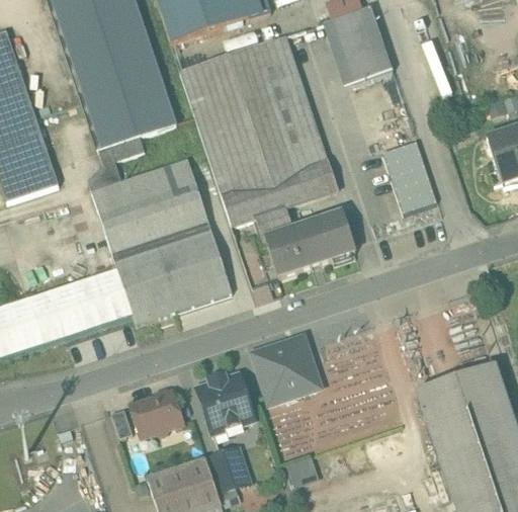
[(6,30),(0,11),(0,182),(7,202),(59,184),(46,147),(73,138),(79,157),(98,150),(141,136),(176,123),(135,0),(26,0),(68,123),(41,133),(6,30)]
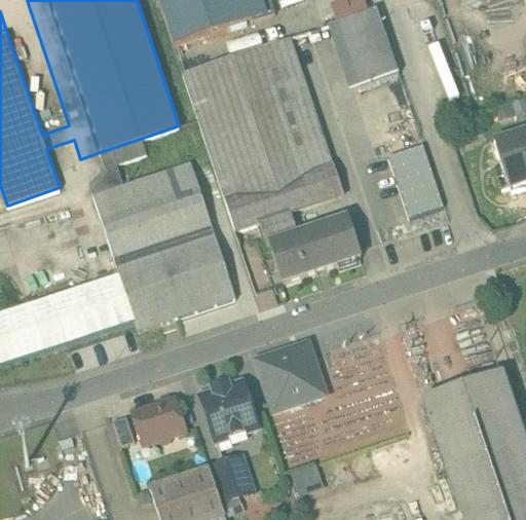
[(158,0),(174,45),(252,19),(246,0),(158,0)]
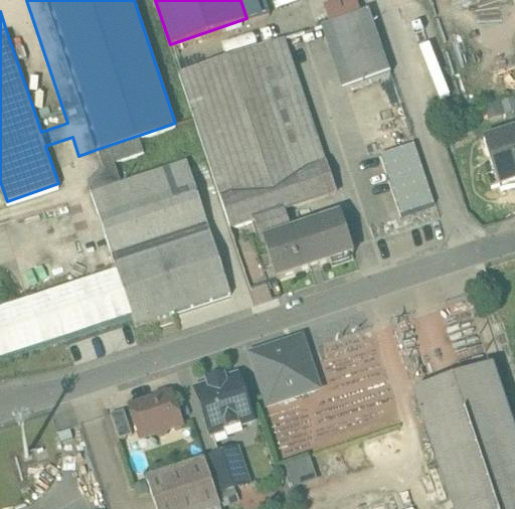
[(240,0),(246,18),(270,11),(266,0),(240,0)]
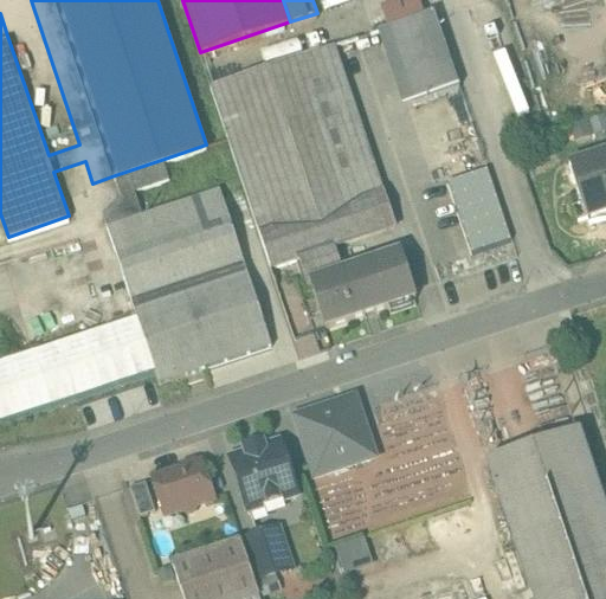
[(388,0),(381,2),(388,23),(425,11),(420,0),(388,0)]
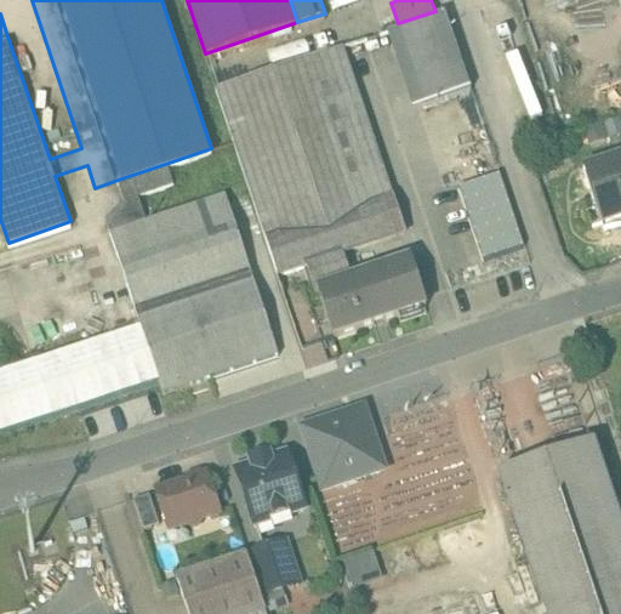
[(398,23),(423,100),(472,84),(445,7),(436,11),(398,23)]
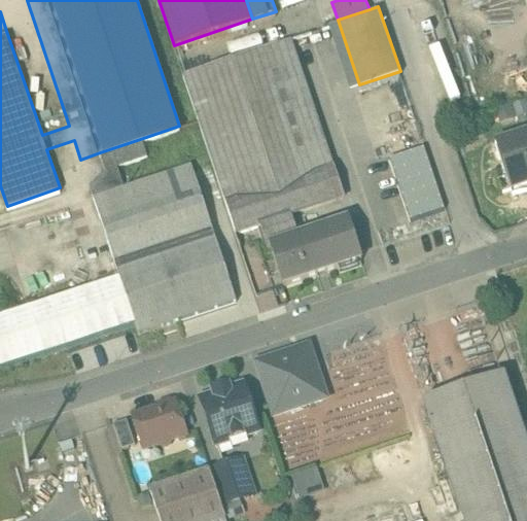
[(285,37),(183,71),(225,199),(327,165),(285,37)]
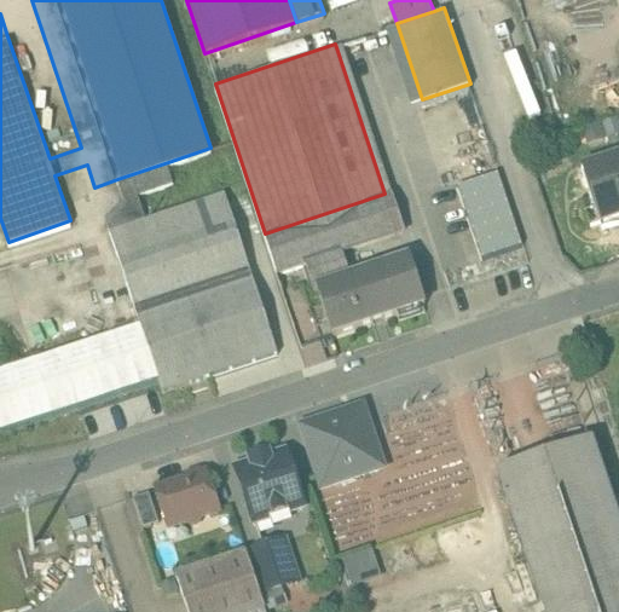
[(618,153),(582,165),(583,167),(590,189),(599,186),(607,213),(606,213),(606,215),(618,211),(618,153)]
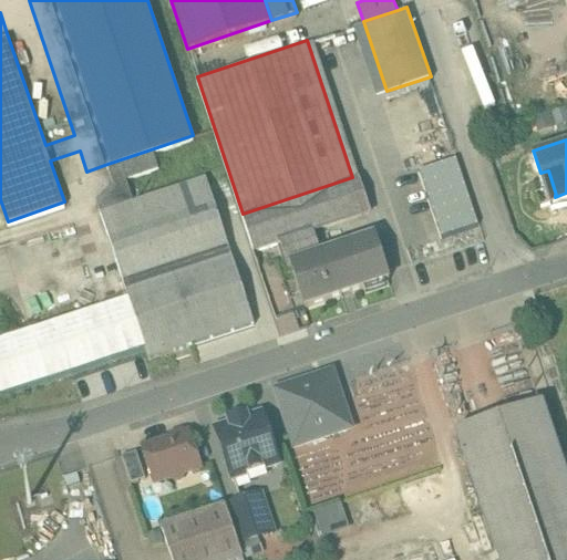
[(206,174),(134,197),(126,175),(158,165),(154,148),(107,164),(113,180),(96,196),(101,208),(129,291),(146,344),(150,354),(255,319),(206,174)]
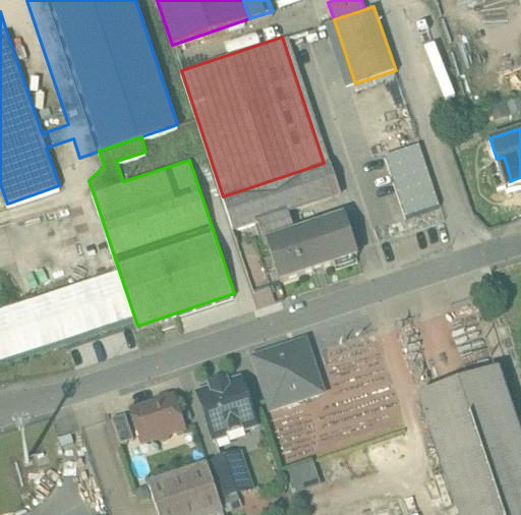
[(418,141),(386,153),(406,214),(439,203),(418,141)]
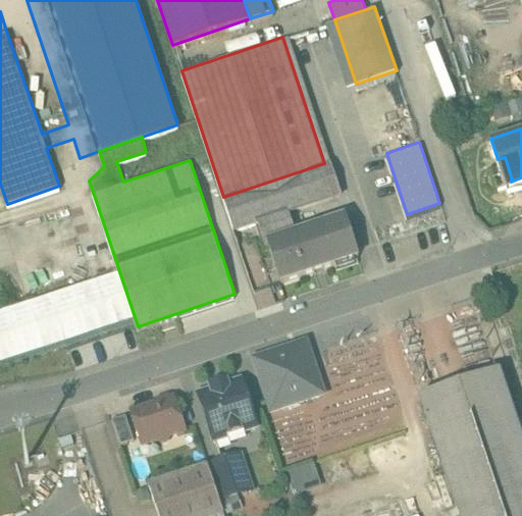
[(324,163),(223,197),(233,225),(258,217),(289,207),(342,189),(331,161),(324,163)]
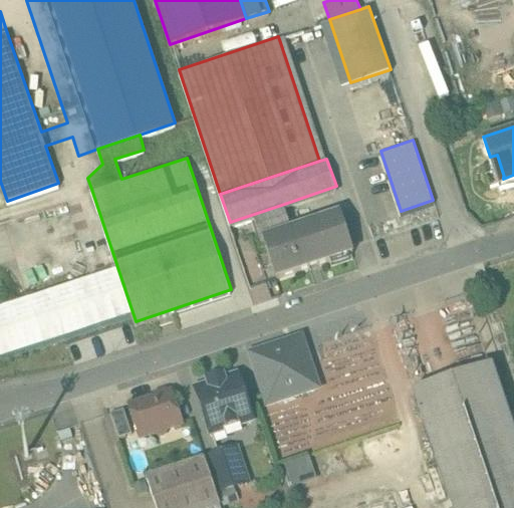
[(284,204),(254,214),(261,237),(264,236),(264,235),(291,226),(284,204)]
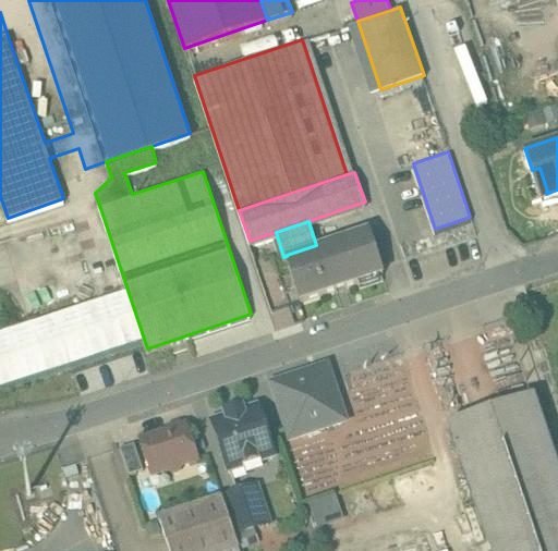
[(316,245),(287,255),(287,256),(295,282),(301,281),(305,293),(300,295),(300,297),(384,269),(370,228),(316,245)]
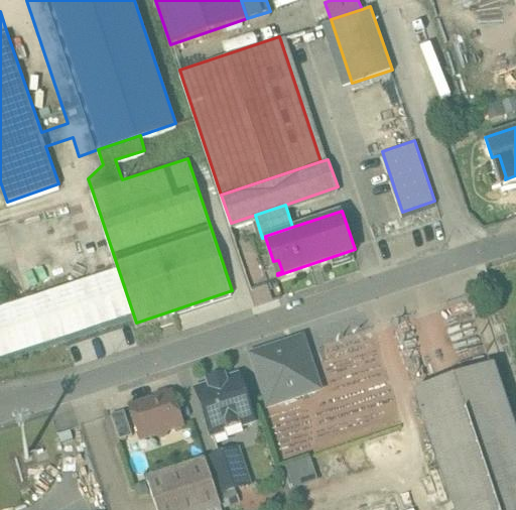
[(133,313),(117,265),(0,303),(0,344),(4,356),(133,313)]
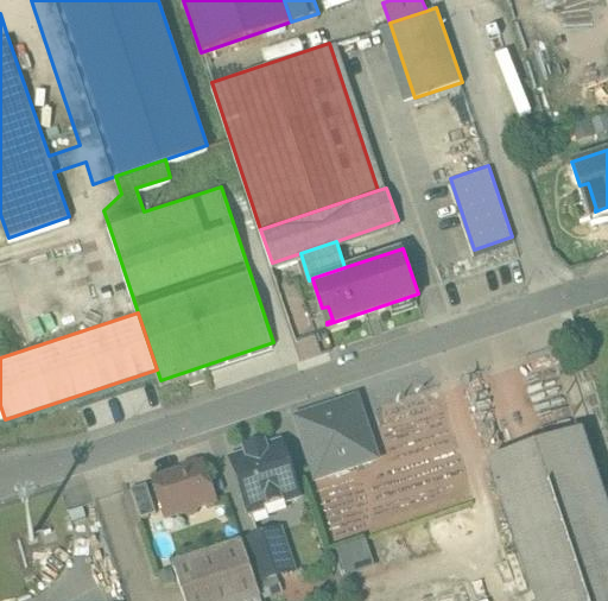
[(344,398),(297,415),(317,473),(375,453),(359,405),(344,398)]
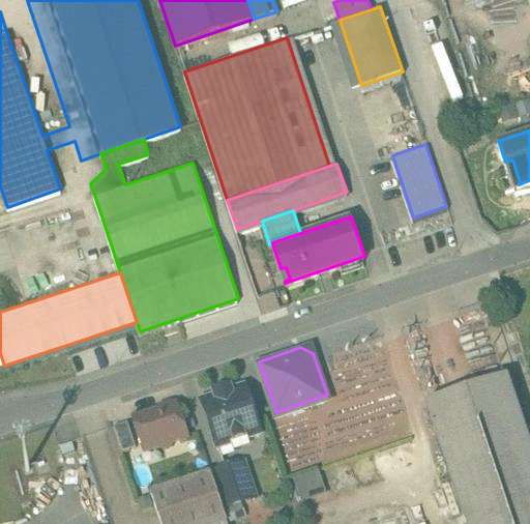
[(529,523),(529,441),(507,374),(427,401),(467,523),(529,523)]
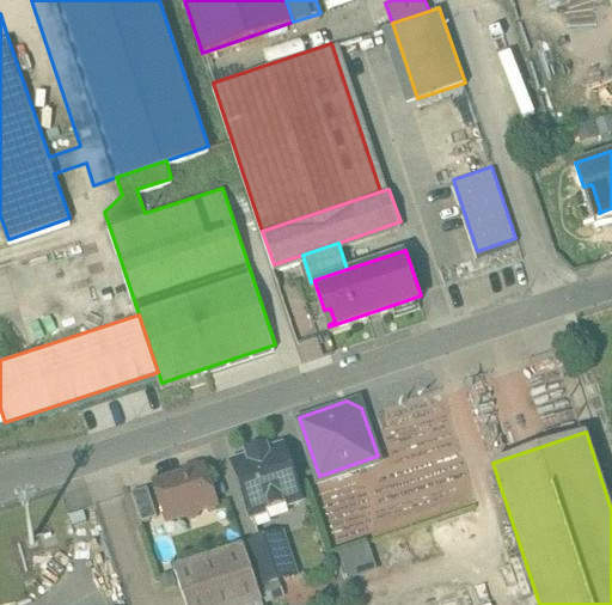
[(301,495),(282,441),(267,446),(265,442),(248,448),(249,452),(232,458),(251,512),(268,507),(269,511),(288,505),(287,500),(301,495)]
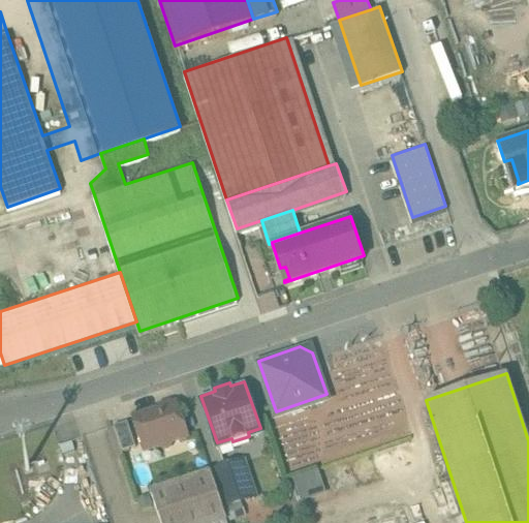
[(169,398),(160,401),(158,406),(134,414),(145,445),(158,440),(163,442),(168,441),(170,436),(187,431),(177,400),(176,400),(169,398)]
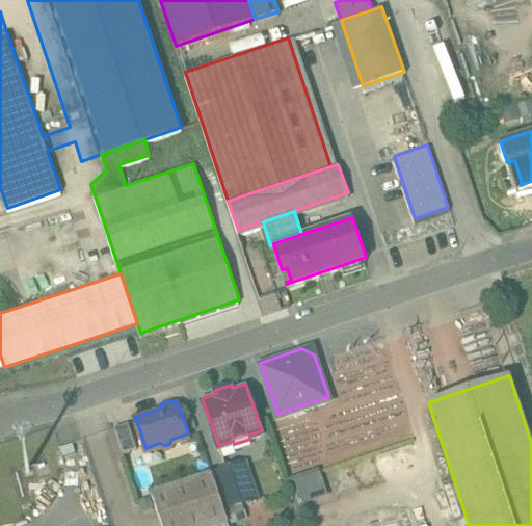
[(137,445),(128,419),(114,423),(123,449),(137,445)]
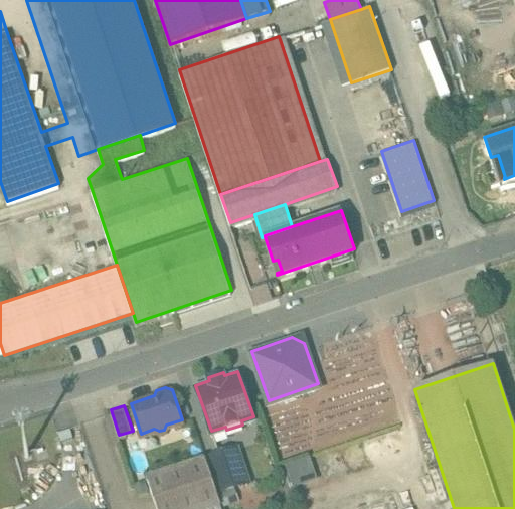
[(248,479),(237,445),(223,449),(234,483),(248,479)]
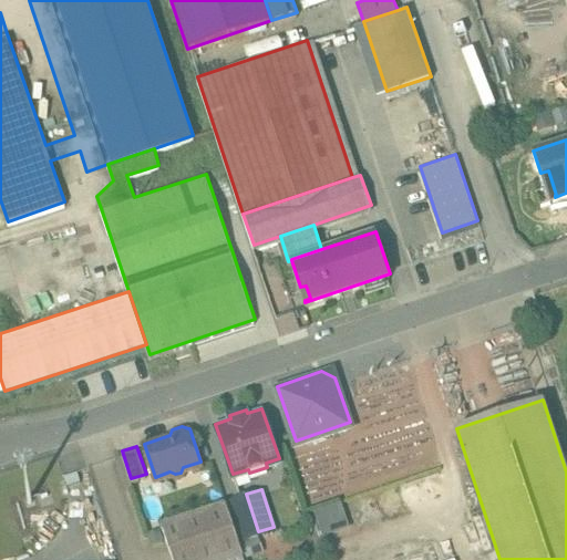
[(246,494),(227,500),(239,538),(258,531),(246,494)]
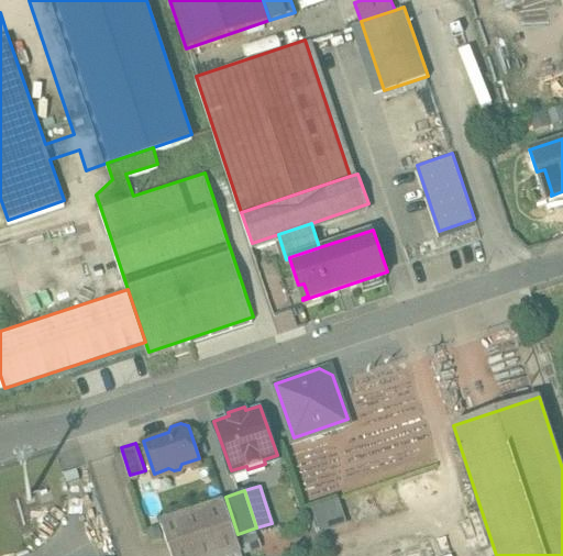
[(313,502),(321,526),(349,518),(340,493),(313,502)]
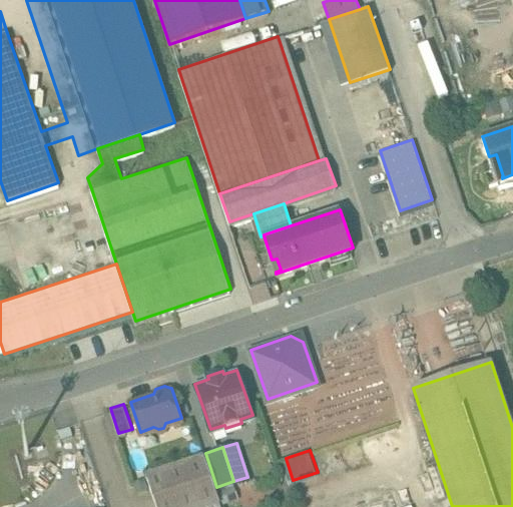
[(203,454),(146,473),(157,506),(201,506),(219,501),(203,454)]
